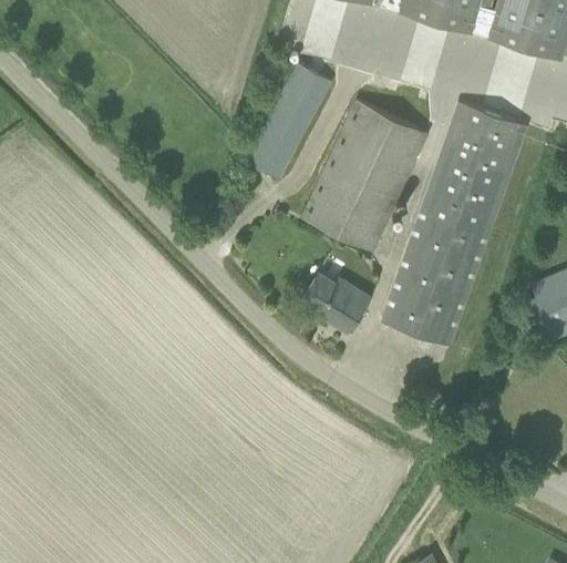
[(371,6),(397,13),(400,0),(346,0),(371,8),(371,6)]
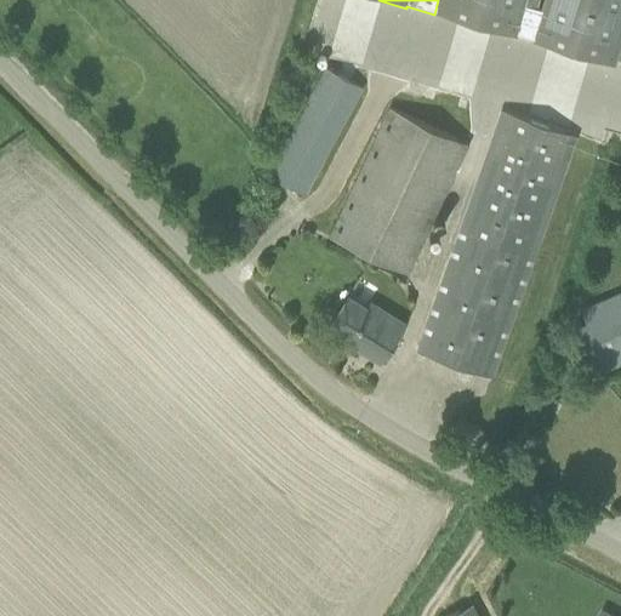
[(438,0),(434,15),(434,16),(516,40),(516,39),(533,44),(541,13),(524,9),(527,0),(438,0)]
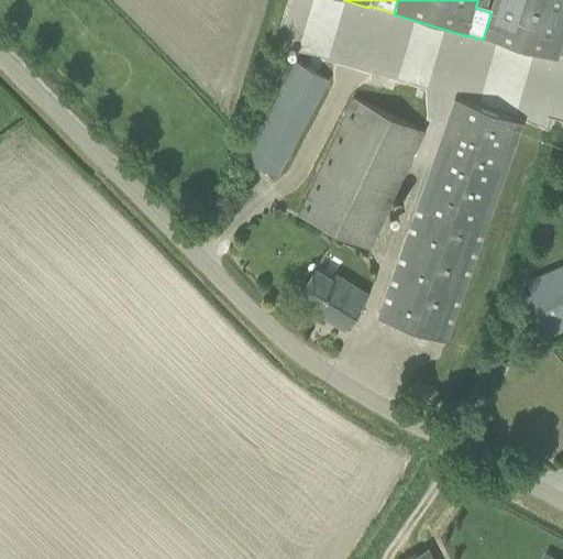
[(562,0),(493,0),(490,12),(483,40),(483,41),(555,62),(562,35),(562,0)]
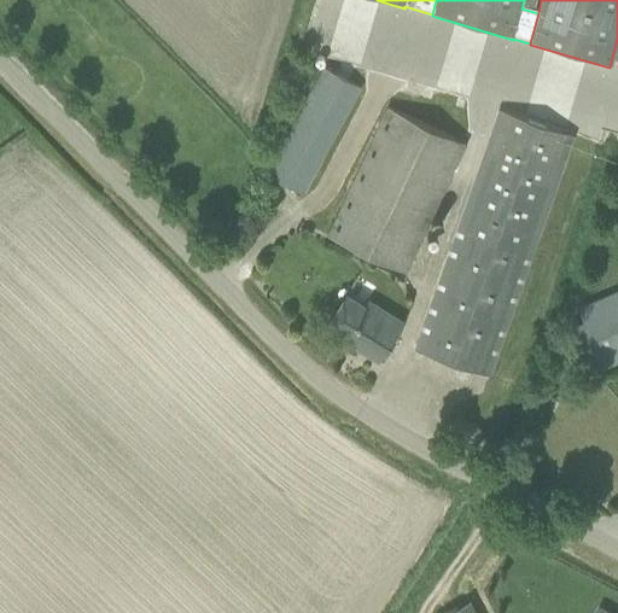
[(354,101),(359,92),(324,74),(319,82),(278,157),(266,179),(302,198),(313,176),(354,101)]
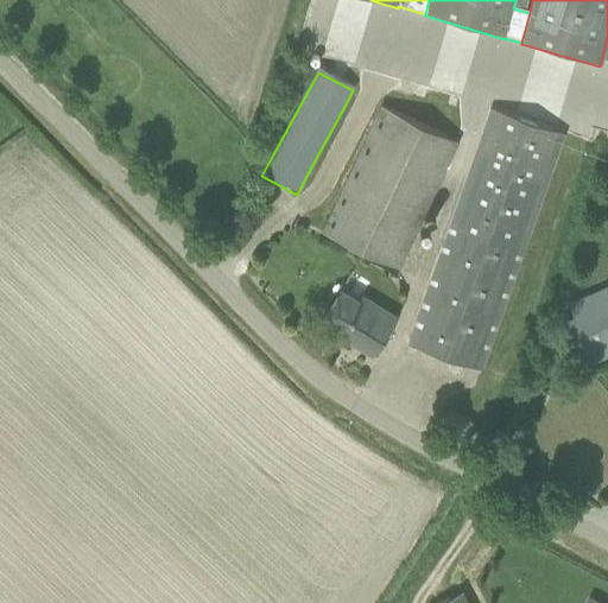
[(397,272),(407,251),(458,144),(382,108),(322,236),(397,272)]
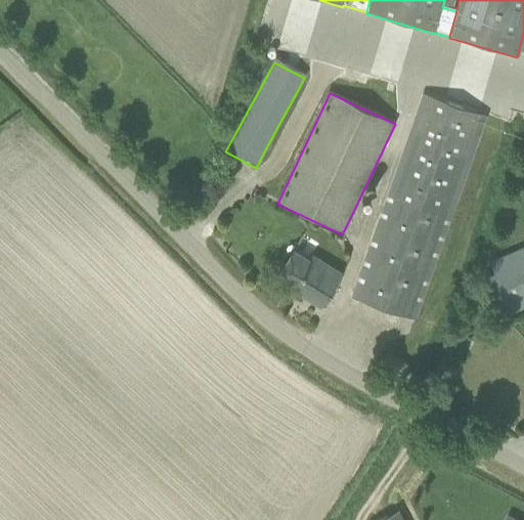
[(486,117),(473,112),(430,97),(422,95),(389,192),(358,282),(352,300),(413,321),(421,303),(450,216),(486,117)]
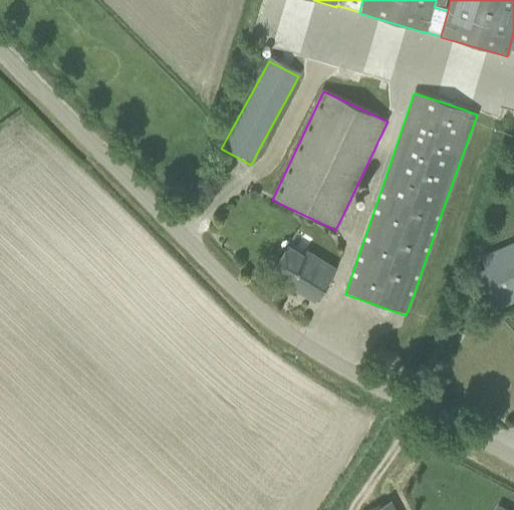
[(487,272),(476,277),(491,312),(513,302),(513,247),(483,261),(487,272)]
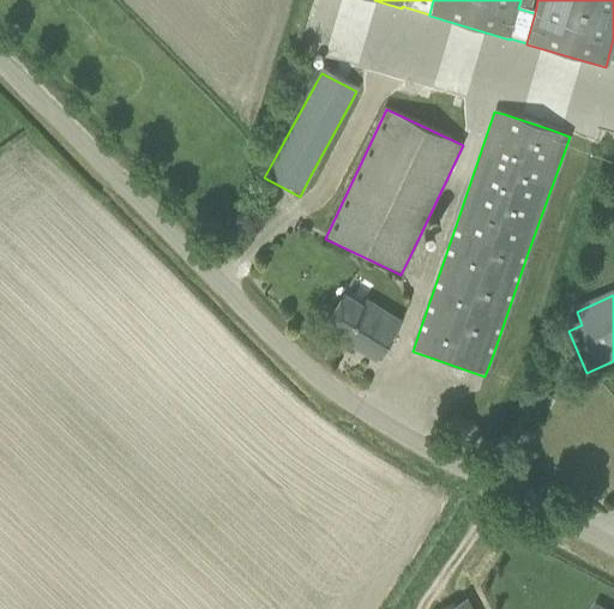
[(347,344),(374,361),(397,323),(365,303),(362,308),(343,296),(324,327),(348,342),(347,344)]
